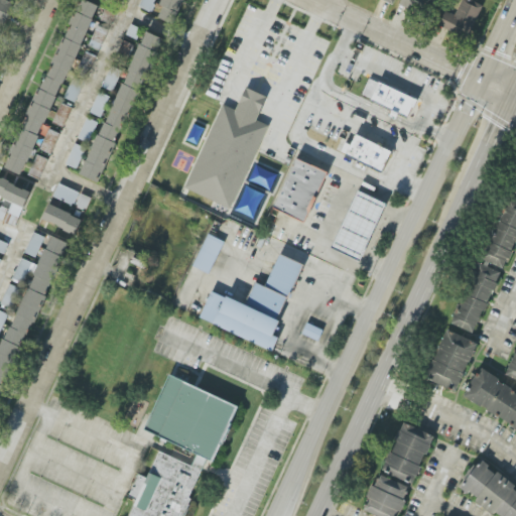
[(15,3),(7,0),(0,0),(0,25),(4,27),(15,3)]
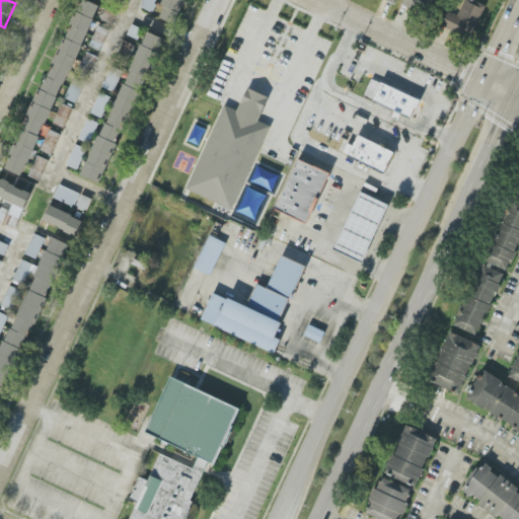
[(159,18),(175,24),(183,0),(164,0),(162,5),(164,6),(159,18)]
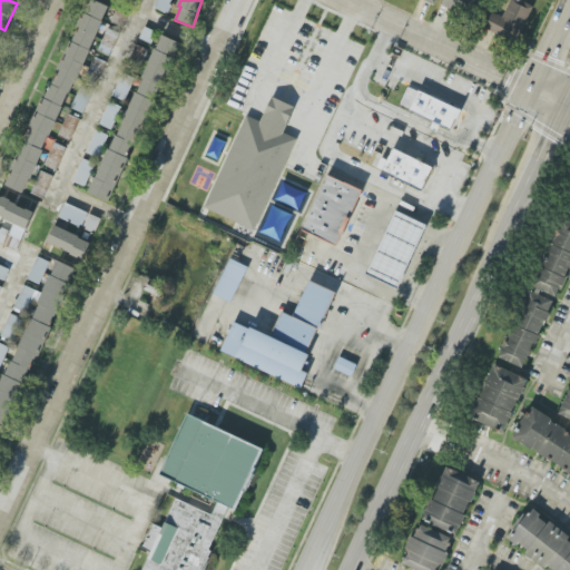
[(533,6),(519,0),(510,0),(503,17),(489,11),(482,28),(518,43),(533,6)]
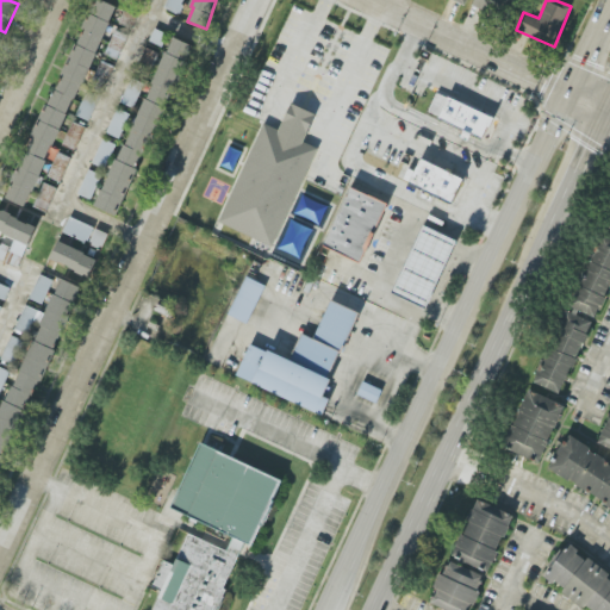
[(122,218),(191,45),(168,36),(100,210),(122,218)]
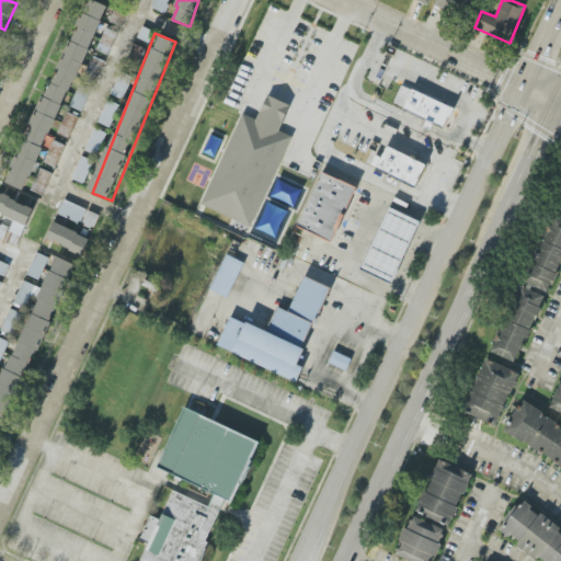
[(104,61),(93,57),(82,80),(93,86),(104,61)]
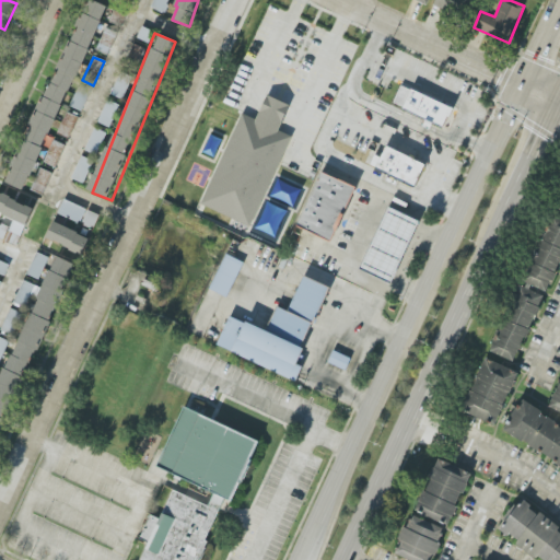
[(404,90),(450,111),(441,131),(394,111),(404,90)]
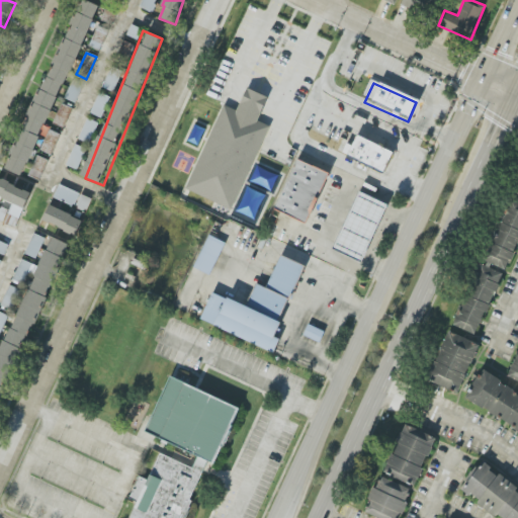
[(224,104),(236,110),(247,86),(268,96),(257,121),(268,126),(230,208),(184,188),(224,104)]
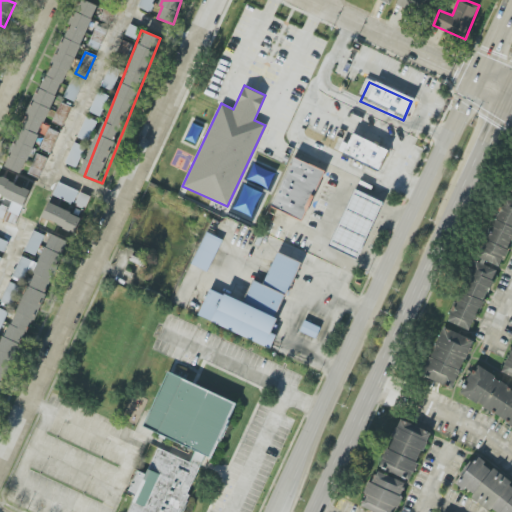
[(53,121),(63,125),(71,107),(61,103),(53,121)]
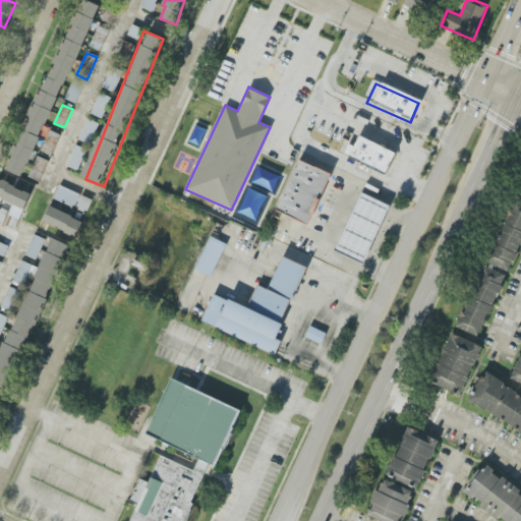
[(354,134),(397,154),(388,174),(345,155),(354,134)]
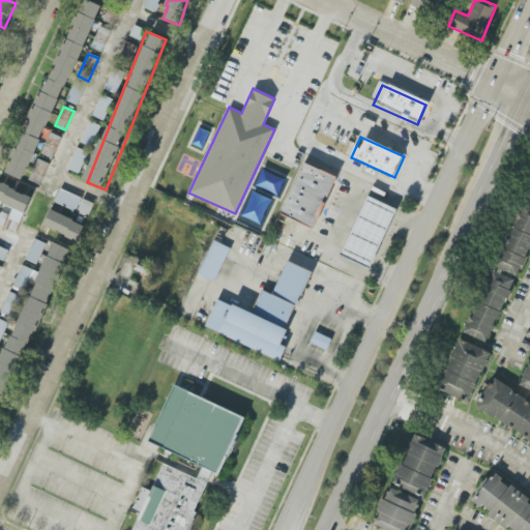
[(30,181),(42,184),(49,163),(36,159),(30,181)]
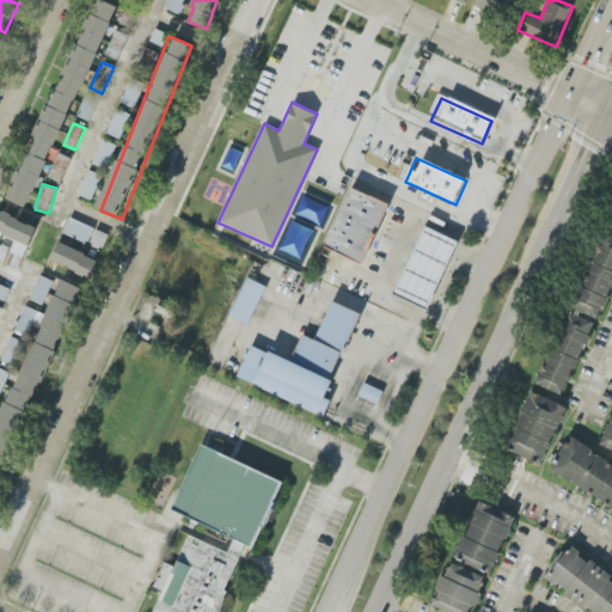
[(347,189),(387,207),(361,263),(324,244),(346,194),(347,189)]
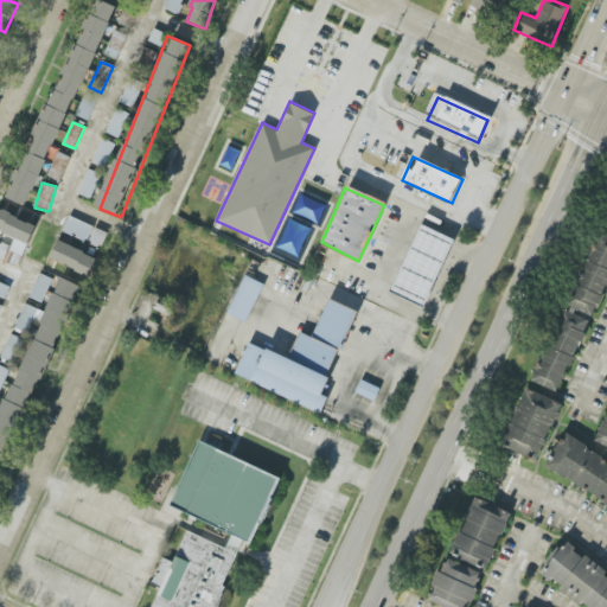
[(0,259),(19,267),(36,225),(0,210),(0,230),(16,237),(11,247),(0,241),(0,259)]
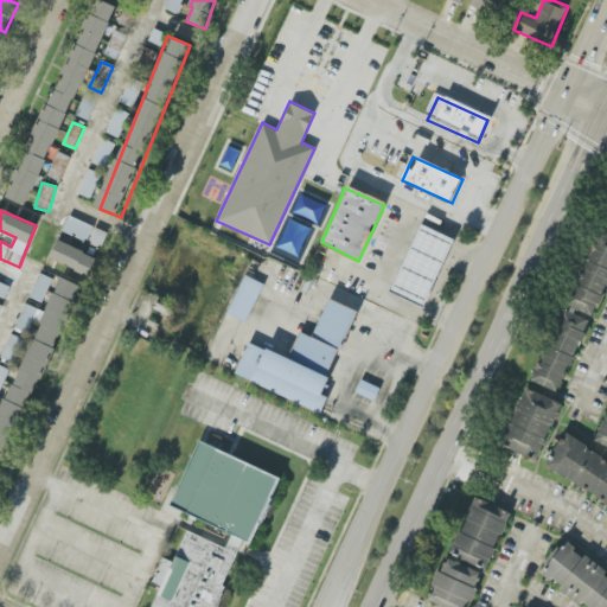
[(63,231),(101,249),(108,232),(69,216),(63,231)]
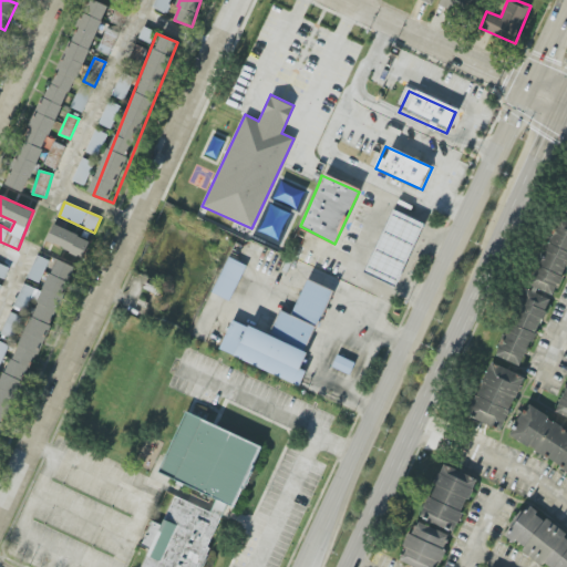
[(385,206),(418,220),(390,285),(358,270),(385,206)]
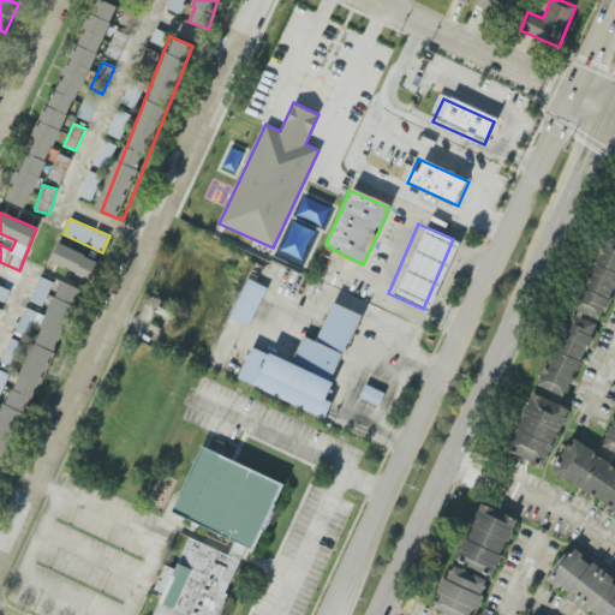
[(614,292),(614,240),(602,237),(577,312),(567,309),(541,388),(569,398),(595,321),(604,323),(614,292)]
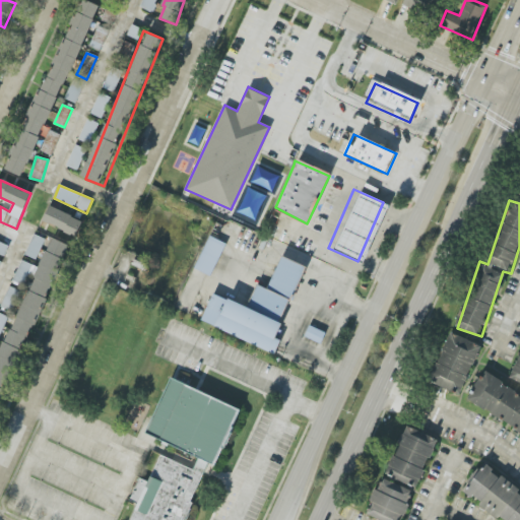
[(83,220),(50,206),(43,221),(76,237),(83,220)]
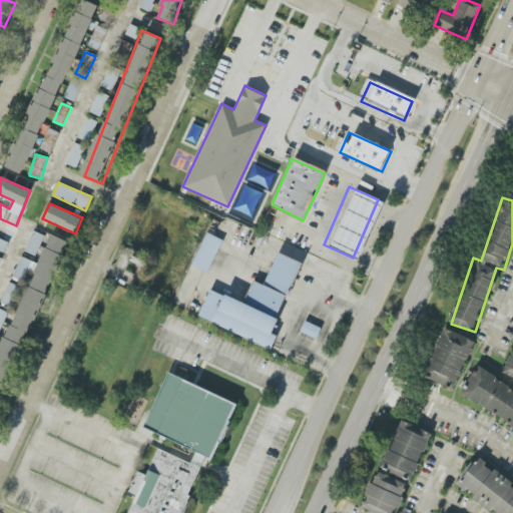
[(192,266),(208,273),(222,239),(206,232),(192,266)]
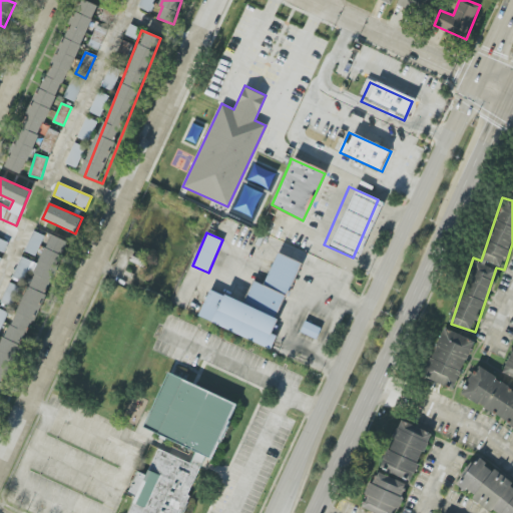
[(0,250),(5,252),(9,241),(0,237),(0,250)]
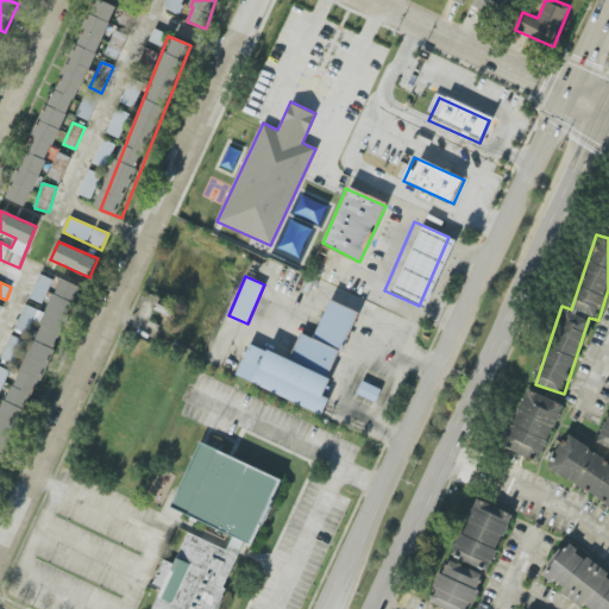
[(318,412),(359,316),(321,299),(307,333),(299,332),(288,352),(250,343),(238,378),(318,412)]
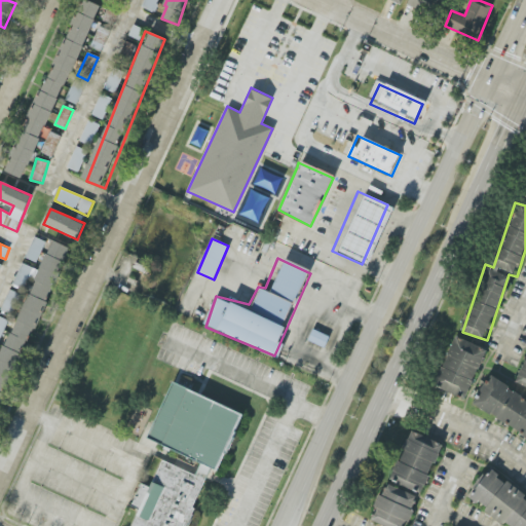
[(1,309),(9,312),(19,294),(10,290),(1,309)]
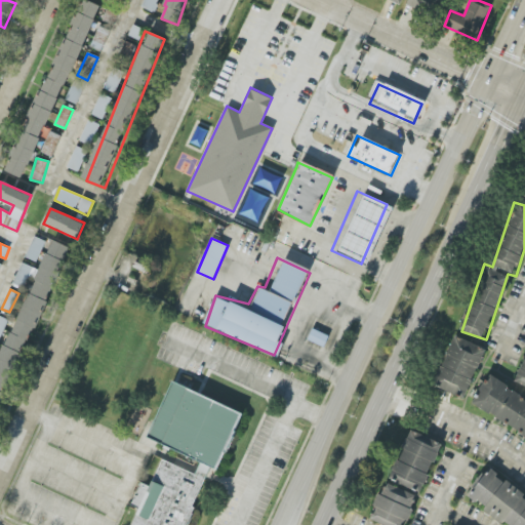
[(0,338),(8,320),(0,316),(0,338)]
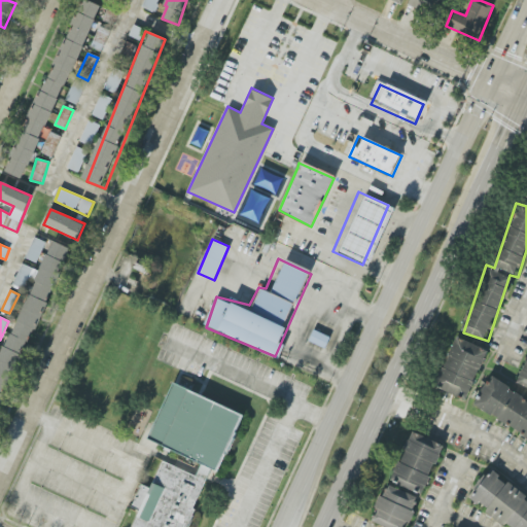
[(487,350),(456,338),(435,387),(466,400),(487,350)]
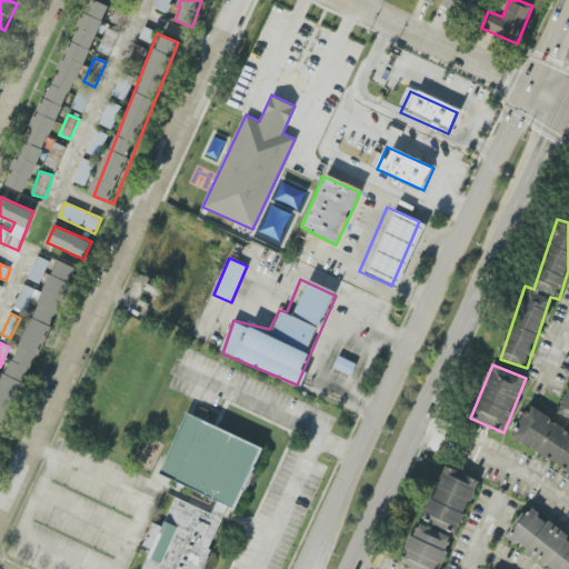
[(568,387),(558,415),(568,419),(568,387)]
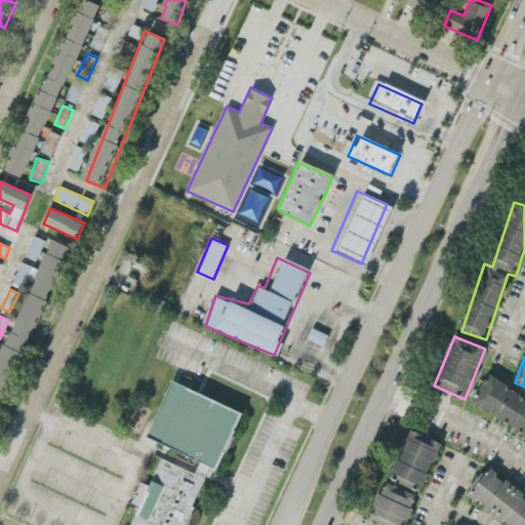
[(524,399),(487,376),(471,404),(524,436),(524,399)]
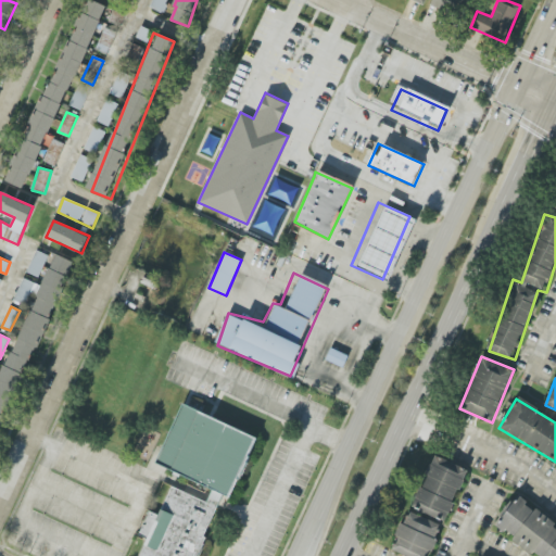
[(180,400),(254,436),(196,555),(135,555),(168,488),(143,477),(180,400)]
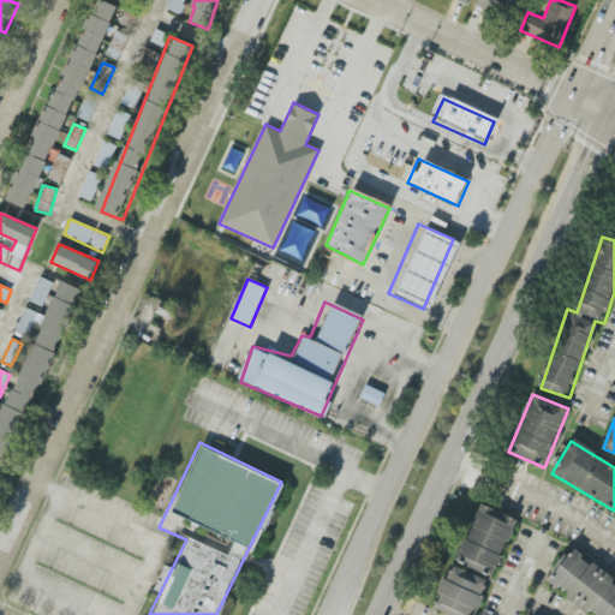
[(518,520),(481,503),(455,562),(491,578),(518,520)]
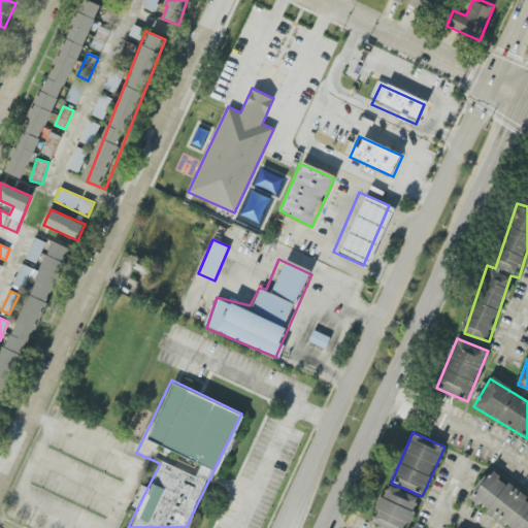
[(527,527),(527,498),(500,477),(501,476),(491,469),(469,498),(508,527),(527,527)]
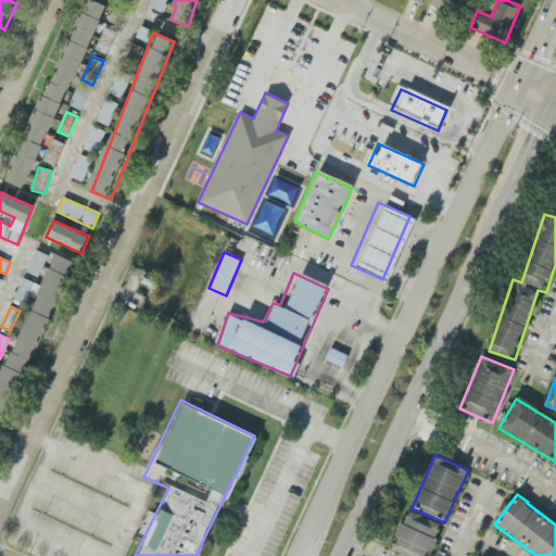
[(391,550),(405,555),(428,555),(442,526),(407,512),(391,550)]
